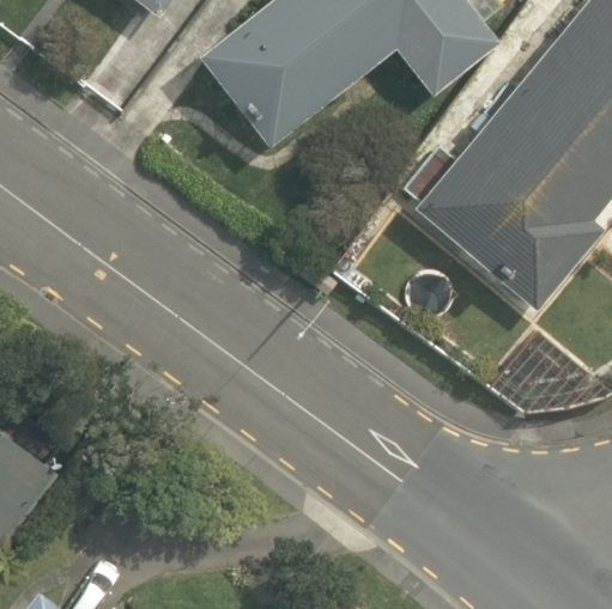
[(133,0),(161,20),(175,0),(133,0)]
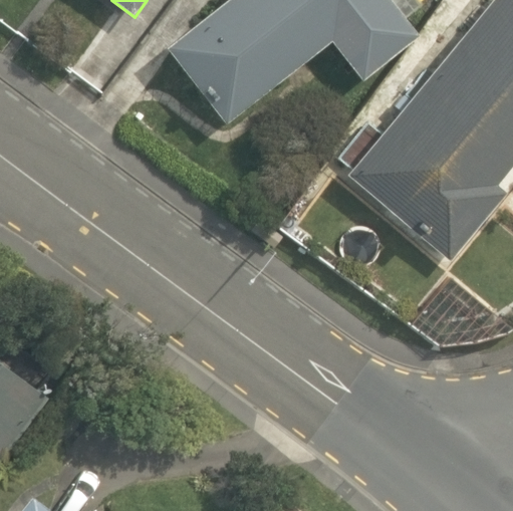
[(227,0),(166,47),(226,125),(332,42),(363,82),(422,38),(407,18),(424,6),(419,0),(227,0)]
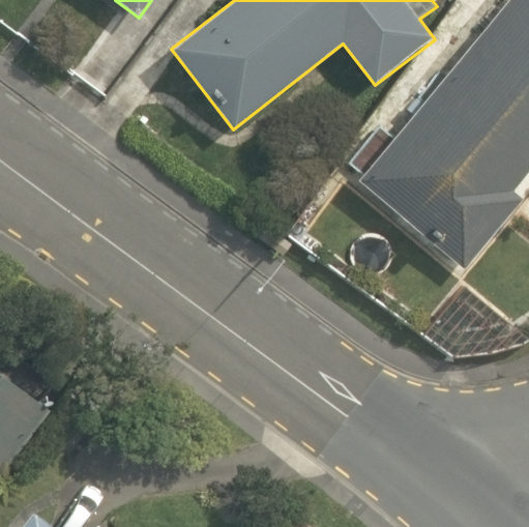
[(515,193),(528,175),(528,0),(511,0),(393,141),(381,130),(351,167),(362,176),(358,182),(466,272),(523,200),(515,193)]
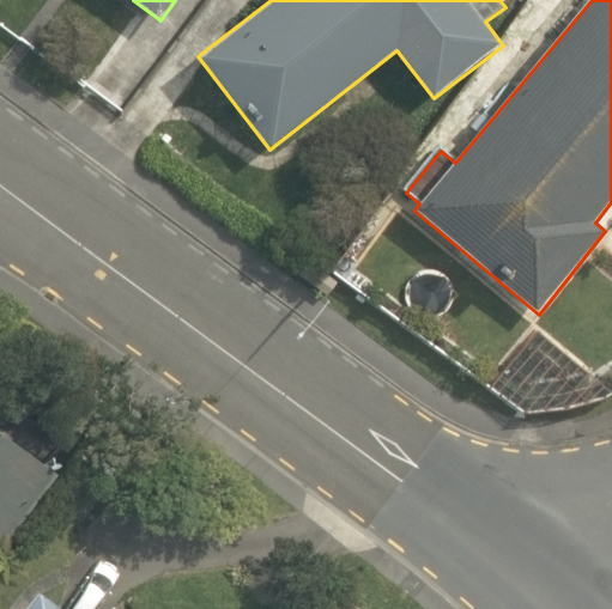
[(0,555),(59,474),(0,431),(0,555)]
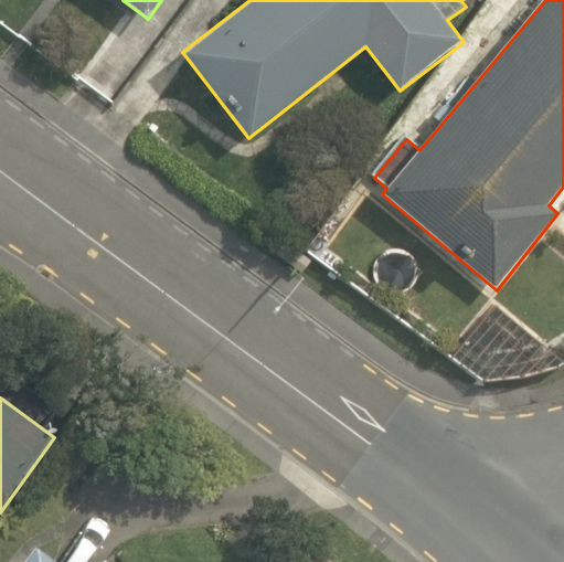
[(57,561),(35,545),(22,561),(57,561)]
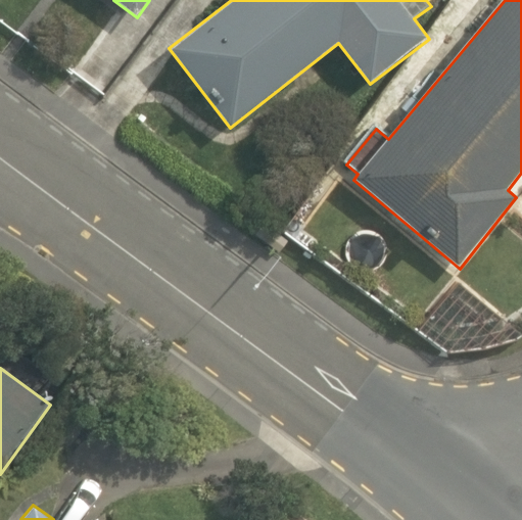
All buildings are outlined.
